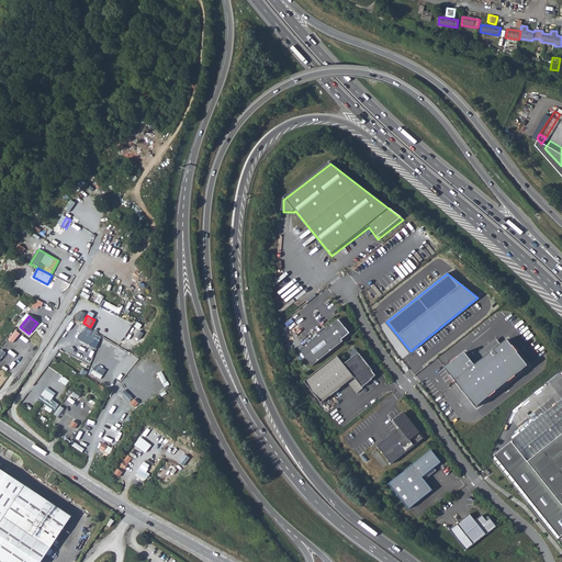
[(300,349),(314,368),(345,344),(344,341),(351,335),(340,321),(305,349),(304,347),(300,349)]
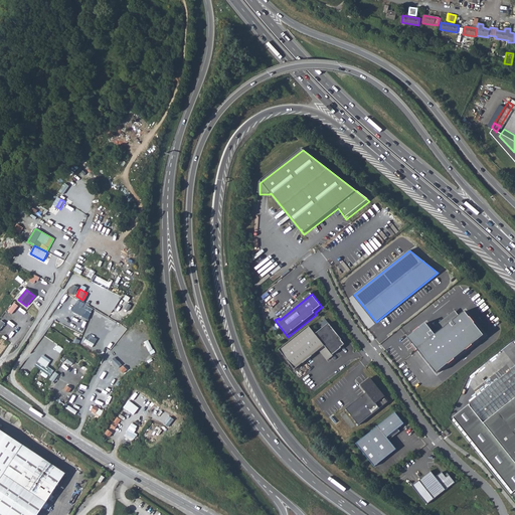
[(83,317),(88,309),(76,303),(72,311),(83,317)]
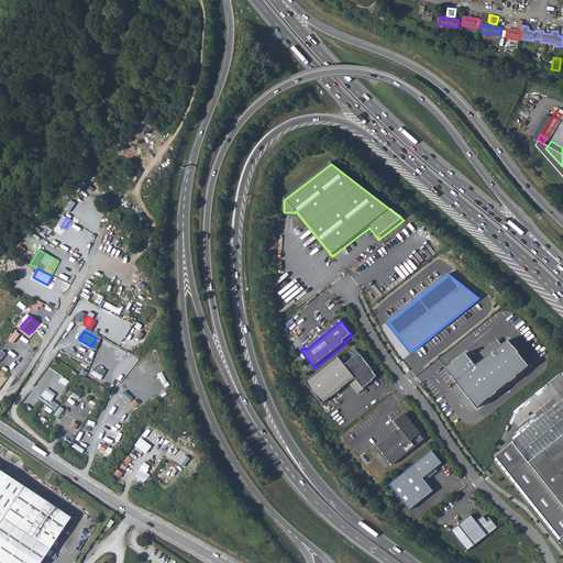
[(448,368),(477,409),(531,367),(509,341),(476,366),(466,354),(448,368)]
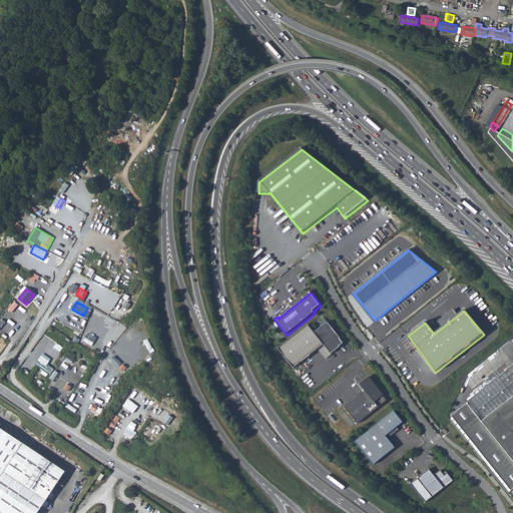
[(388,326),(397,319),(392,313),(383,320),(388,326)]
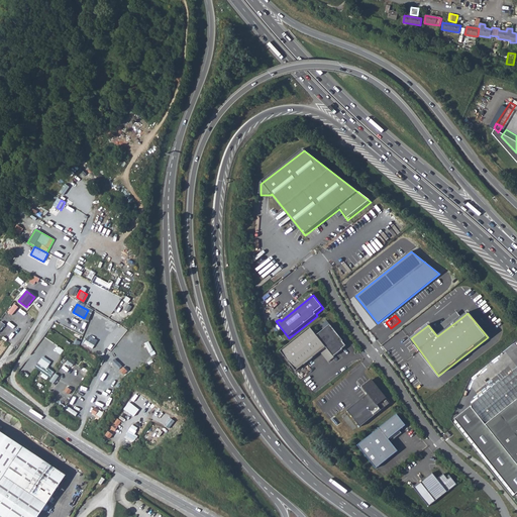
[(282,352),(297,373),(321,353),(327,348),(335,358),(344,350),(343,350),(347,347),(331,326),(318,337),(311,329),(282,352)]
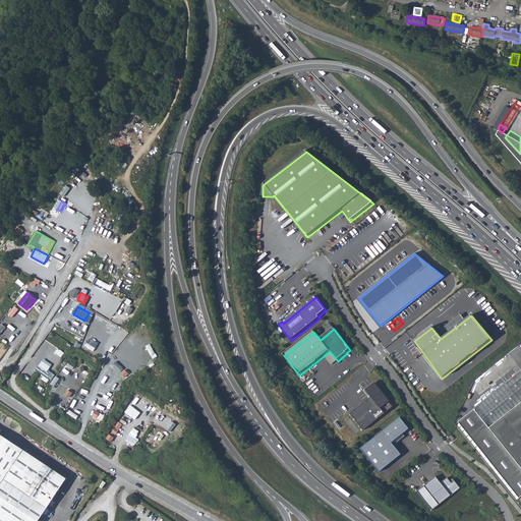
[(330,351),(324,356),(333,367),(339,362),(338,361),(330,351)]
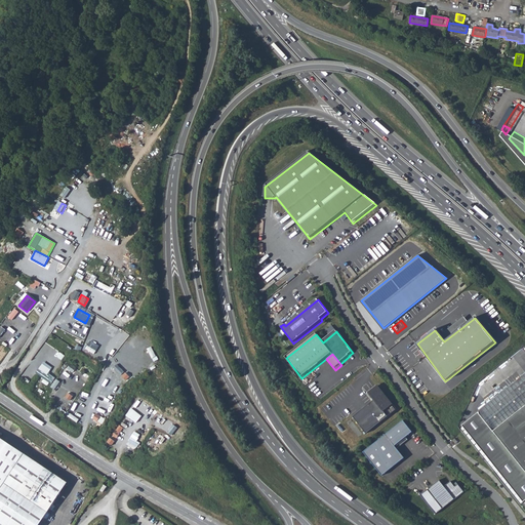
[(42,363),(38,369),(48,374),(51,368),(42,363)]
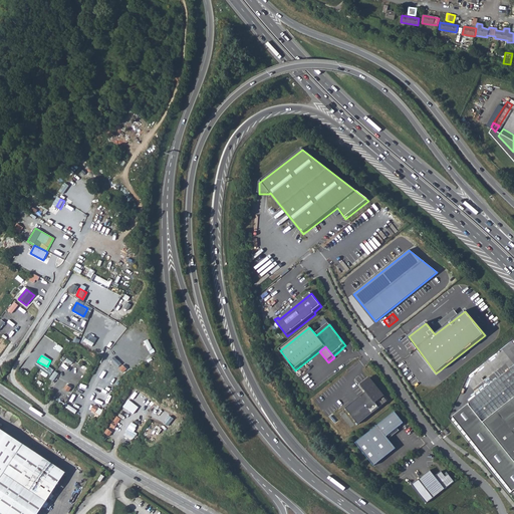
[(138,359),(131,365),(133,368),(140,361),(138,359)]
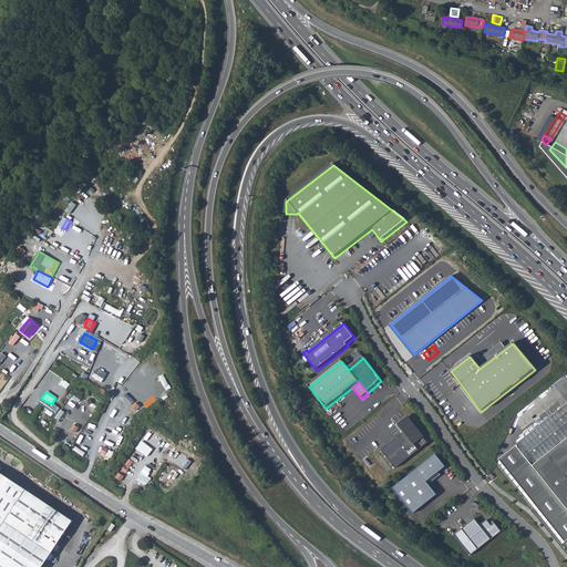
[(517,447),(501,462),(566,544),(566,542),(566,509),(533,467),(566,440),(566,405),(516,446),(517,447)]
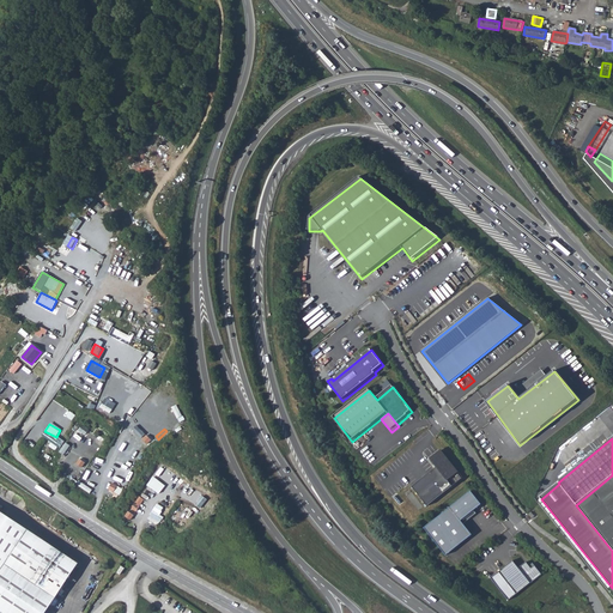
[(65,454),(71,445),(66,442),(60,451),(65,454)]
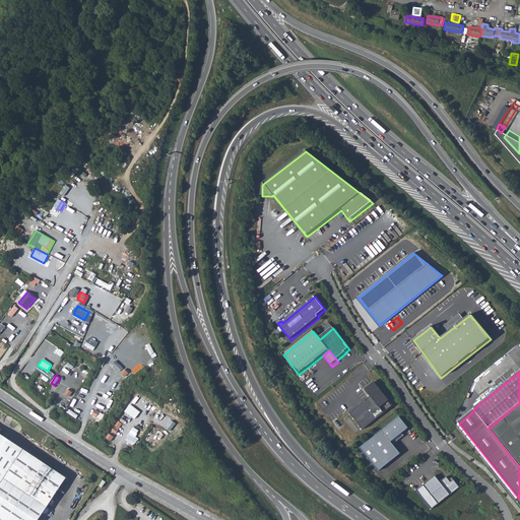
[(349,412),(363,430),(392,406),(373,383),(365,389),(370,396),(349,412)]
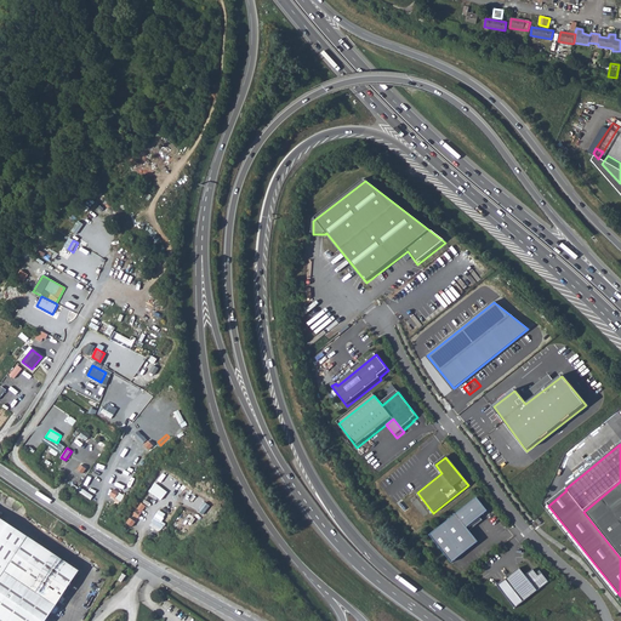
[(620,482),(584,512),(620,558),(620,482)]
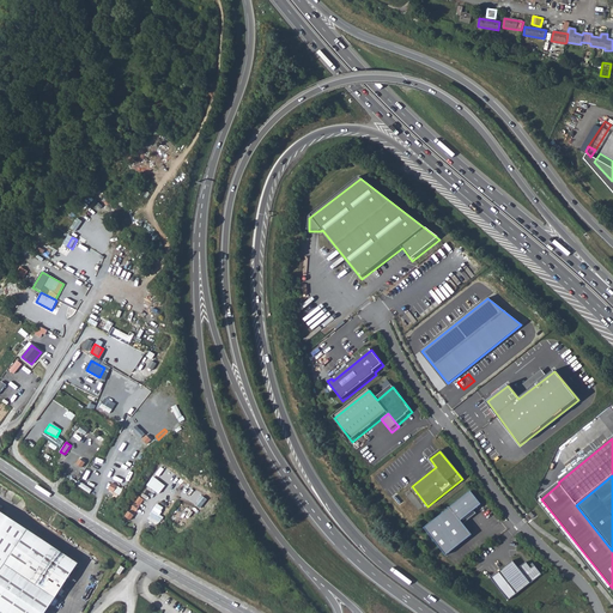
[(425,528),(447,556),(472,535),(463,525),(477,514),(474,510),(481,504),(471,491),(425,528)]
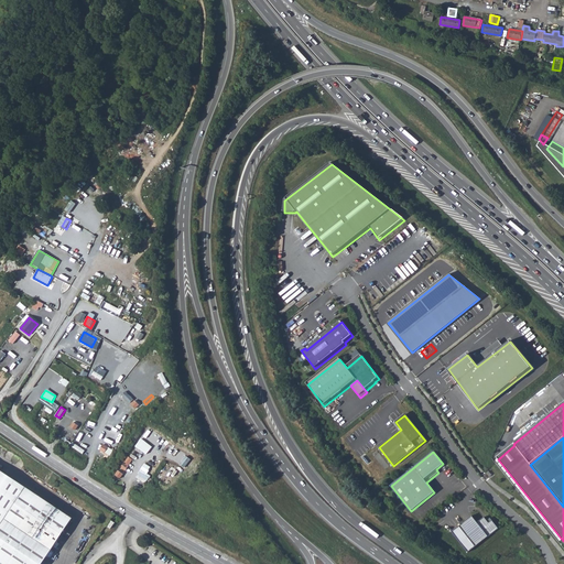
[(128,466),(132,459),(128,456),(123,463),(128,466)]
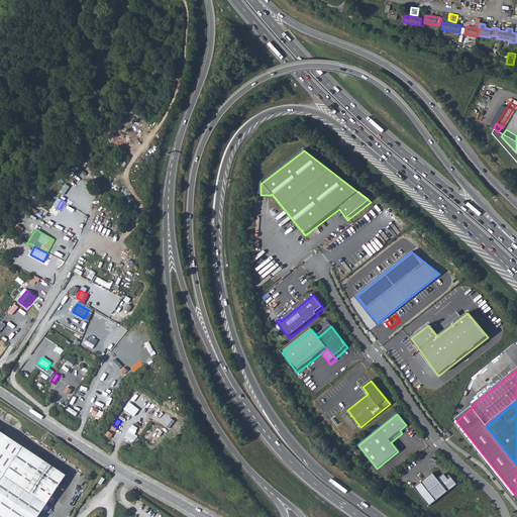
[(132,424),(125,437),(133,442),(137,437),(134,435),(138,427),(132,424)]
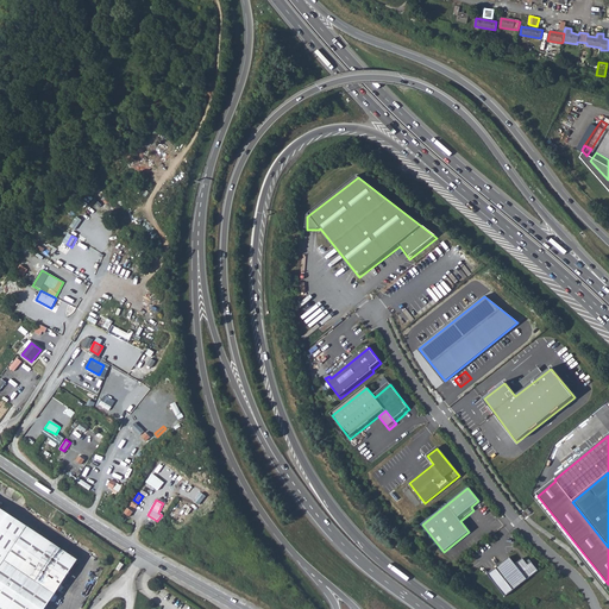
[(0,569),(0,604),(6,608),(45,608),(79,560),(0,506),(0,567),(0,569)]
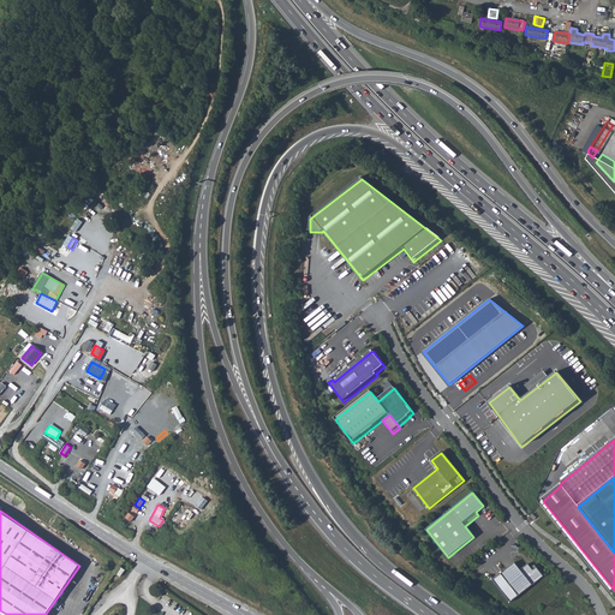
[(501,574),(518,596),(543,577),(536,567),(532,569),(531,568),(527,563),(520,569),(514,562),(501,574)]
